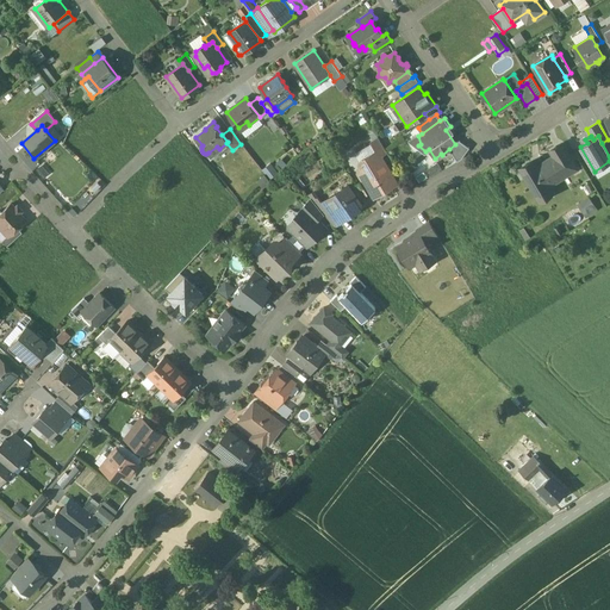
[(379,138),(372,143),(377,151),(377,150),(380,156),(387,153),(379,138)]
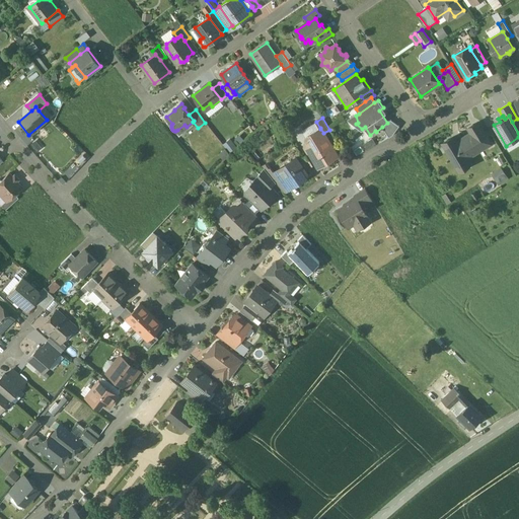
[(387,123),(382,127),(389,138),(392,136),(399,127),(391,121),(387,123)]
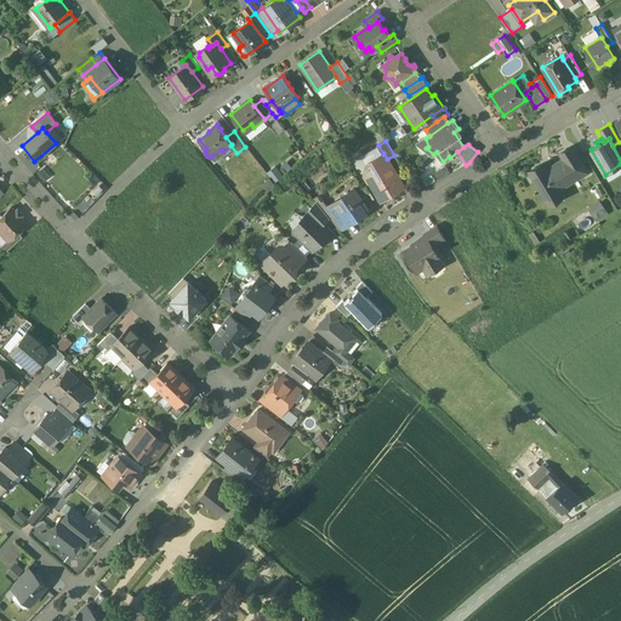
[(564,159),(546,169),(542,163),(530,170),(550,204),(563,197),(559,188),(587,172),(573,146),(560,153),(564,159)]
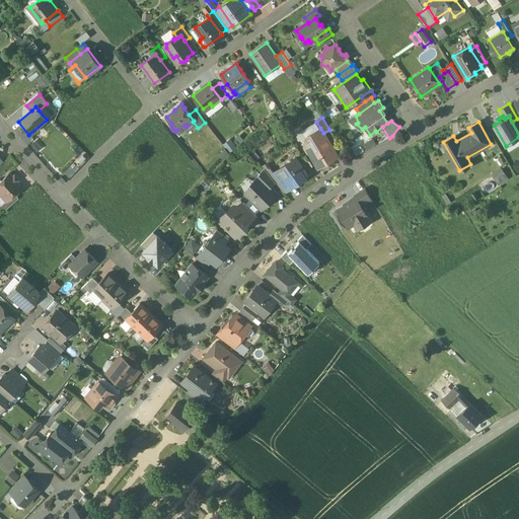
[(320,129),(306,137),(304,146),(307,153),(310,153),(318,167),(325,163),(325,161),(328,159),(331,160),(337,157),(323,133),(320,128),(320,129)]
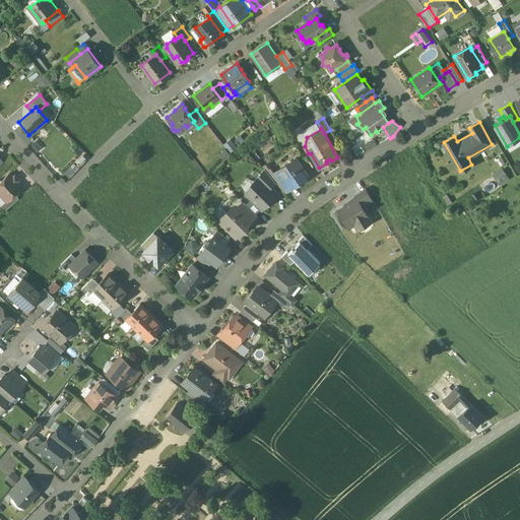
[(308,174),(297,157),(278,170),(280,172),(290,186),(299,180),(302,181),(306,179),(306,176),(308,174)]
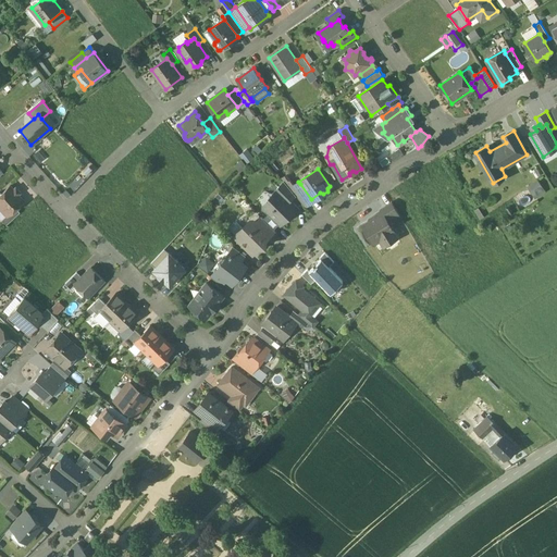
[(528,185),(536,198),(547,190),(539,178),(528,185)]
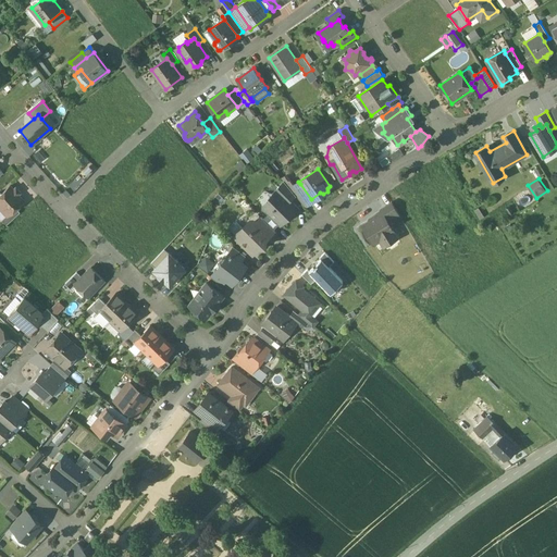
[(292,189),(284,182),(279,187),(289,200),(296,195),(292,189)]
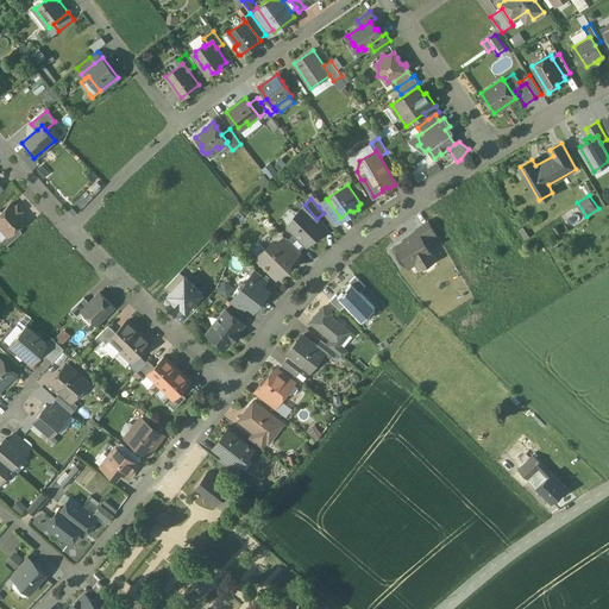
[(328,201),(319,207),(324,213),(333,225),(340,219),(339,218),(340,218),(328,201)]
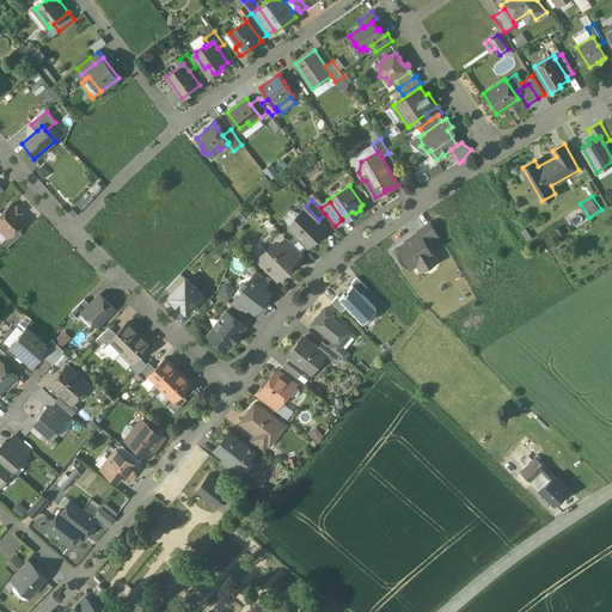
[(11,204),(1,213),(0,212),(0,230),(6,237),(17,228),(25,220),(19,214),(22,212),(17,207),(14,208),(11,204)]
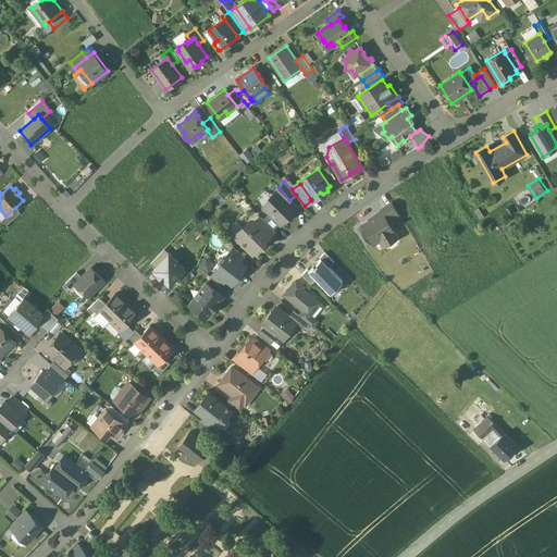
[(289,200),(279,187),(279,189),(271,197),(271,201),(265,207),(281,223),(295,210),(295,206),(289,200)]
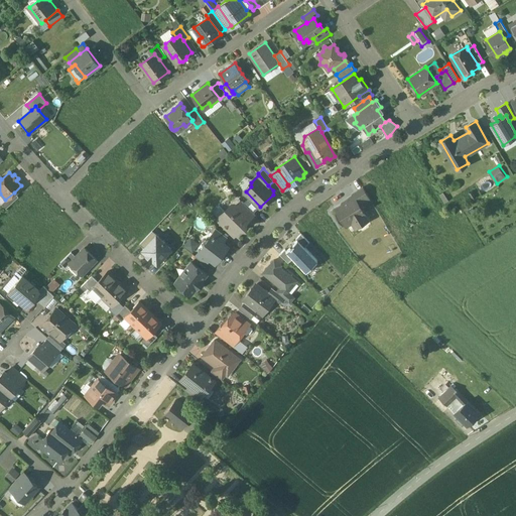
[(364,188),(353,195),(360,206),(370,200),(364,188)]
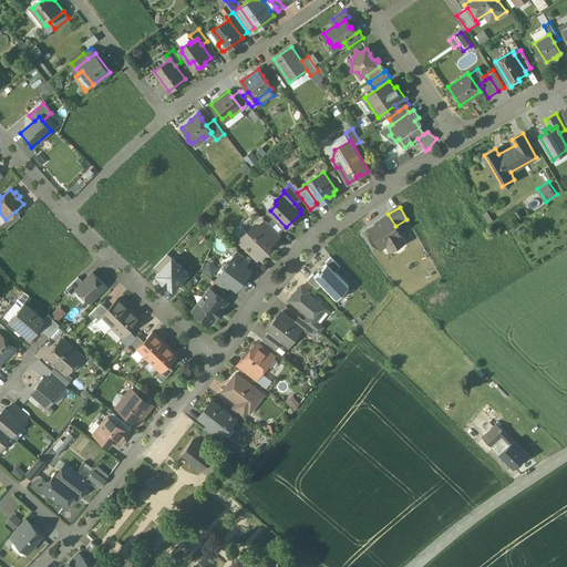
[(6,219),(0,224),(0,225),(4,230),(20,216),(16,212),(6,219)]
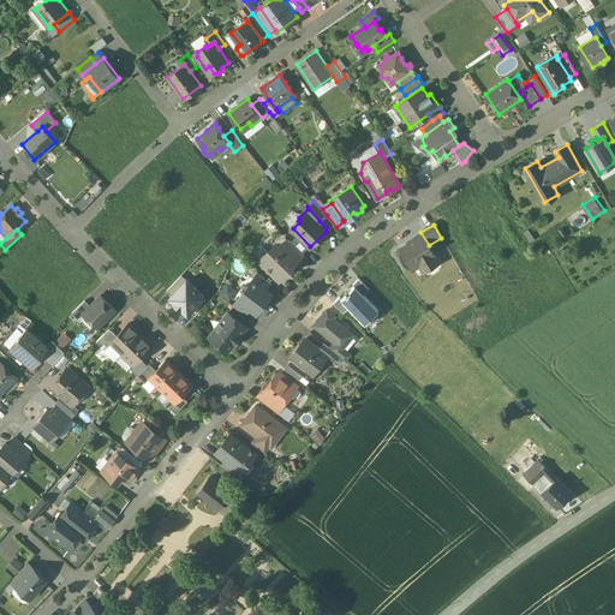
[(415,238),(413,242),(401,249),(406,257),(405,261),(407,263),(411,263),(412,266),(418,262),(424,270),(439,262),(429,245),(421,232),(421,236),(415,238)]
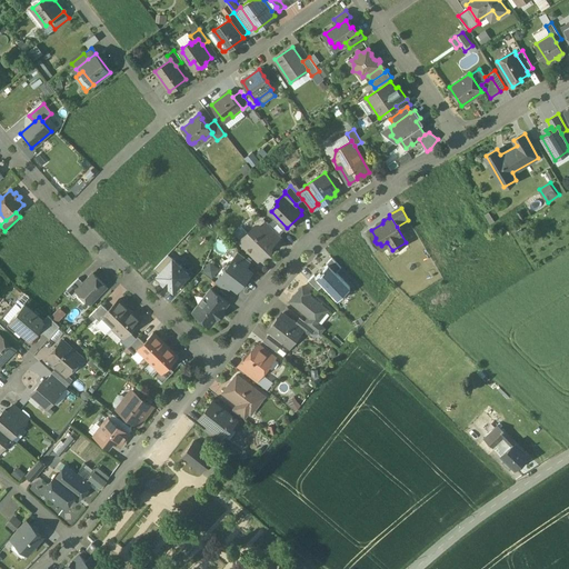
[(281,235),(267,221),(261,228),(270,237),(271,237),(276,240),(281,235)]
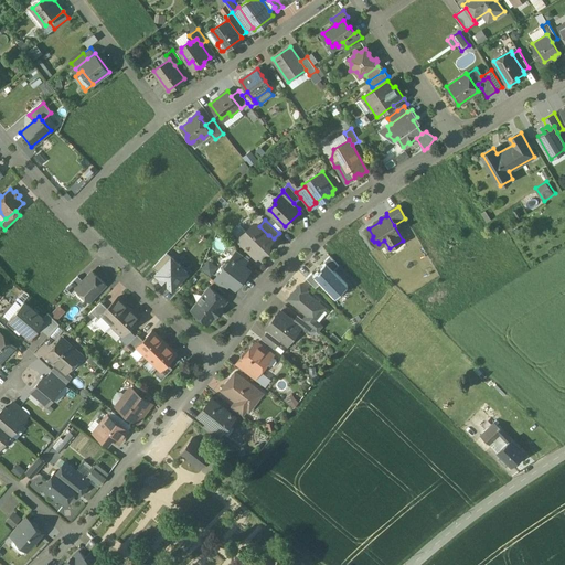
[(259,226),(255,226),(251,231),(247,231),(238,238),(242,242),(242,244),(244,244),(246,246),(246,248),(248,248),(256,256),(263,251),(269,251),(269,244),(265,241),(265,237),(267,235),(268,235),(259,226)]
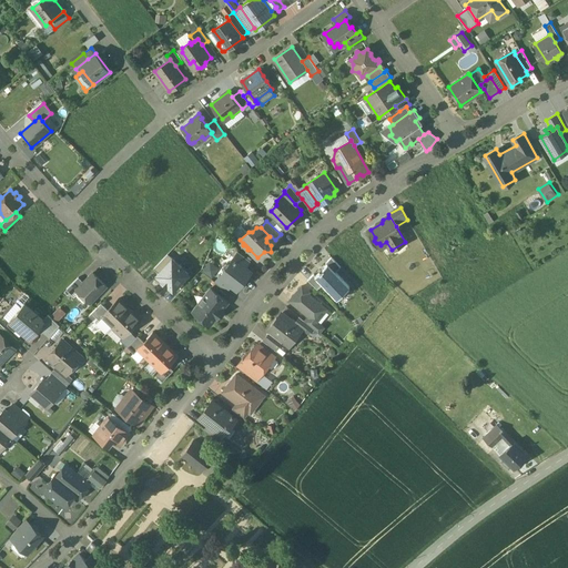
[(250,260),(239,251),(234,257),(245,266),(250,260)]
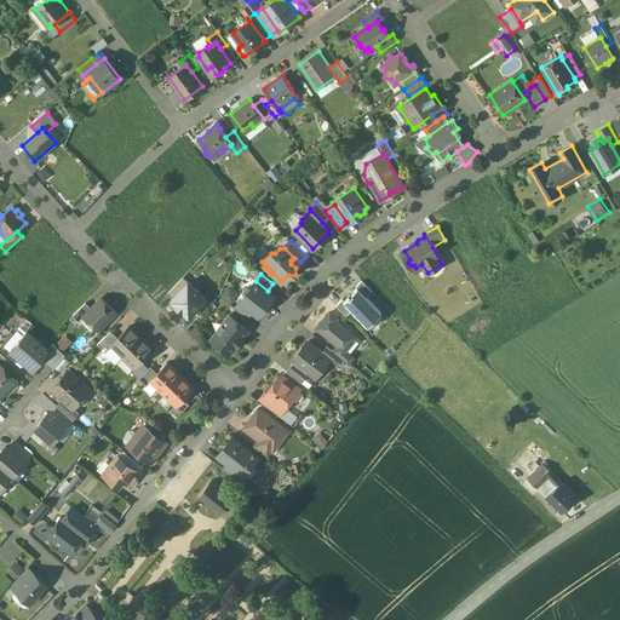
[(184,277),(168,293),(176,299),(190,283),(184,277)]
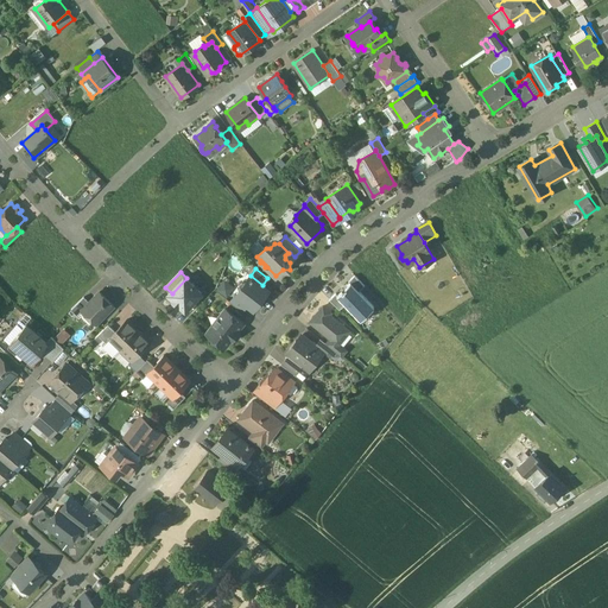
[(365,285),(355,274),(348,280),(350,283),(359,291),(365,285)]
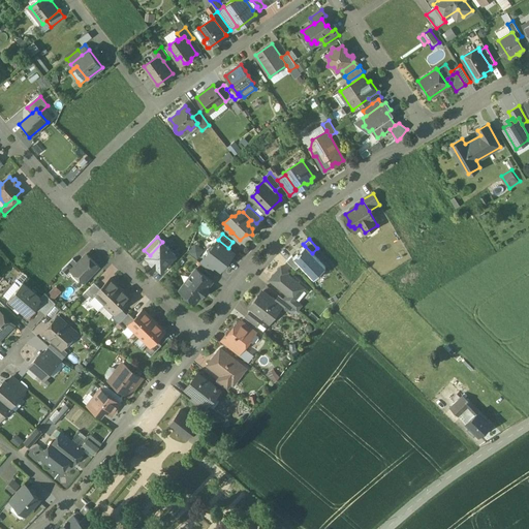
[(228,248),(218,240),(217,241),(219,242),(216,246),(214,245),(211,246),(208,249),(209,252),(210,253),(208,257),(206,256),(205,257),(215,265),(221,270),(225,265),(228,263),(230,261),(229,258),(234,252),(228,248)]
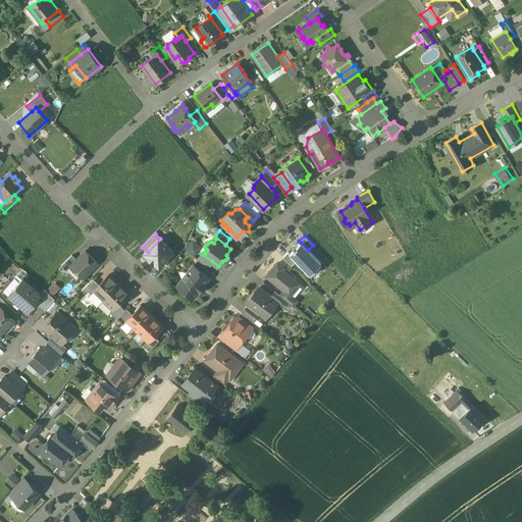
[(159,267),(173,252),(160,239),(148,252),(146,254),(159,267)]
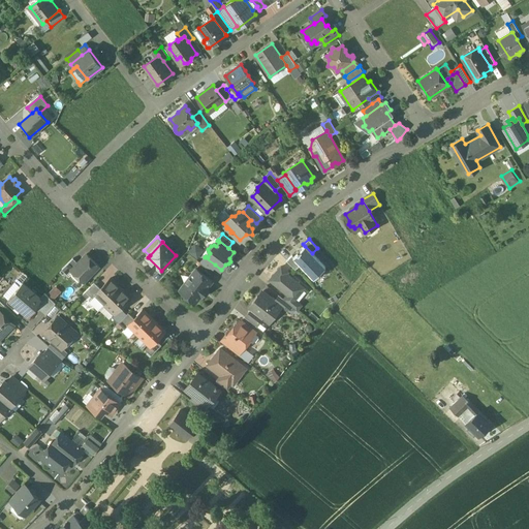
[(194,244),(189,252),(198,257),(204,249),(194,244)]
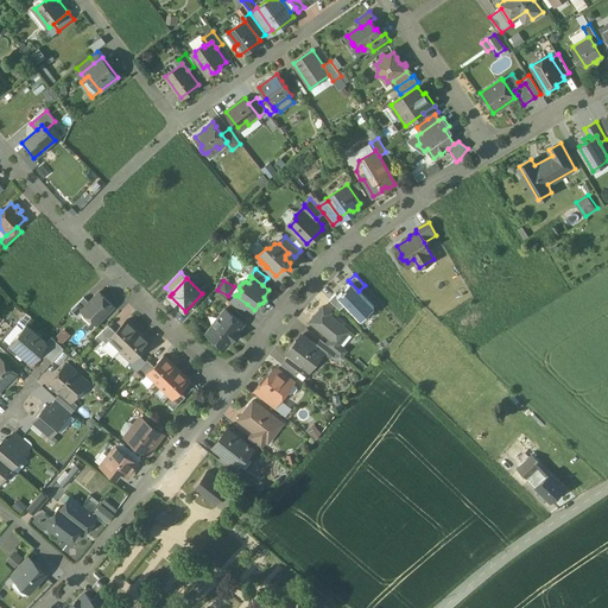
[(359,291),(350,283),(346,286),(347,289),(343,291),(342,290),(337,295),(346,304),(362,321),(375,308),(359,291)]
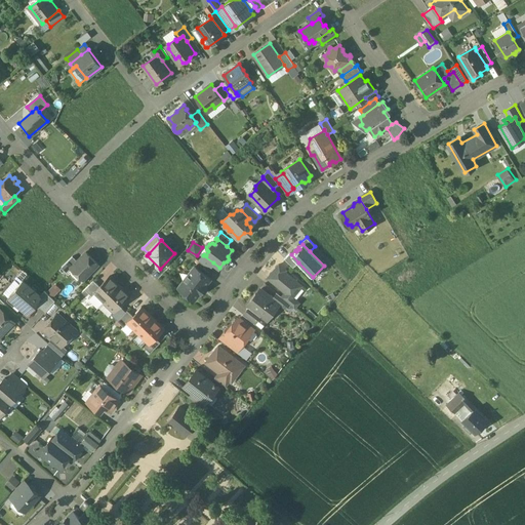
[(77,260),(72,267),(85,279),(88,276),(90,275),(91,273),(92,271),(98,265),(86,252),(77,260)]
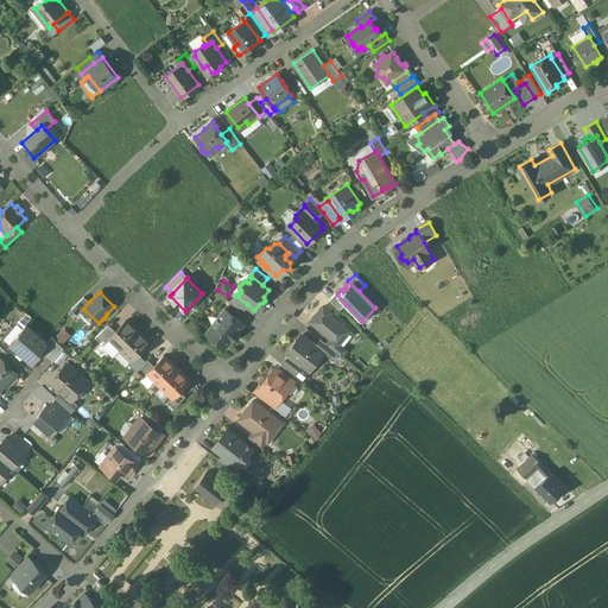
[(346,304),(337,295),(336,292),(329,299),(340,310),(346,304)]
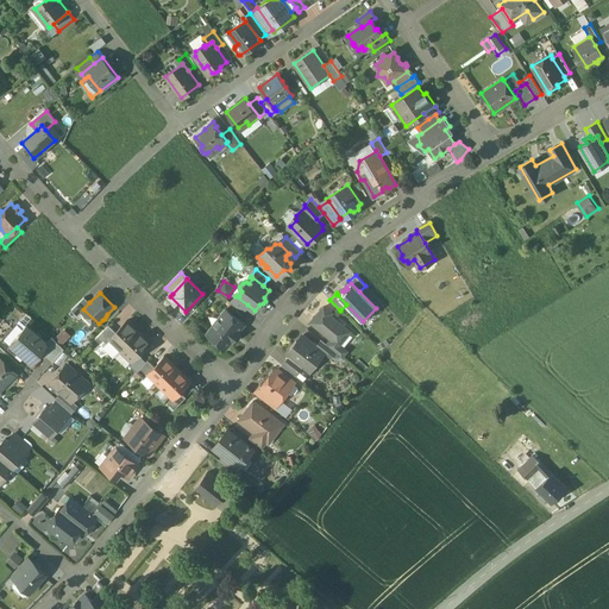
[(248,305),(236,296),(231,302),(243,312),(248,305)]
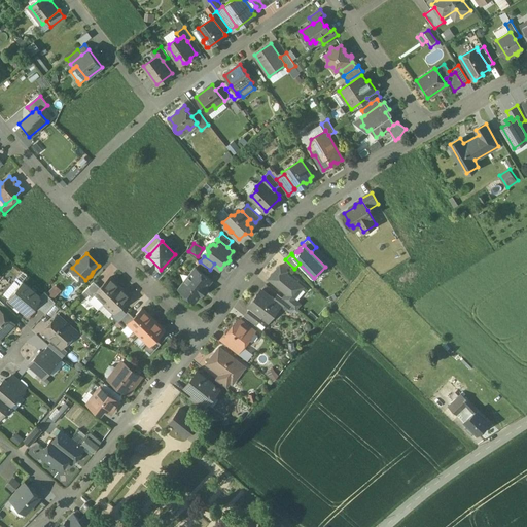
[(73,257),(62,269),(67,273),(72,268),(77,261),(73,257)]
